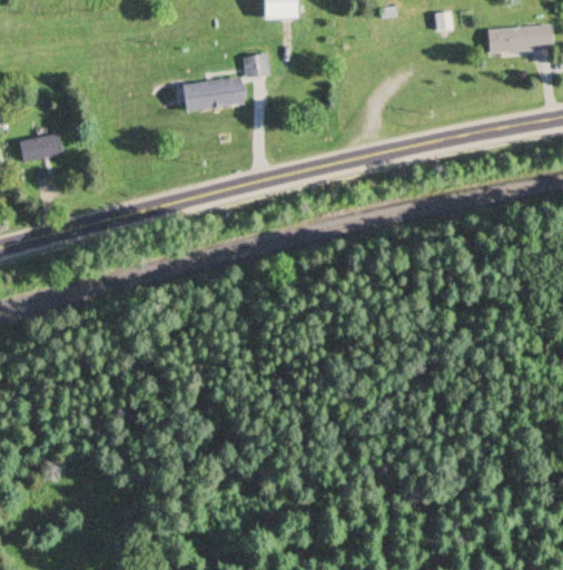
[(262,0),(263,19),(300,19),(300,0),(262,0)]
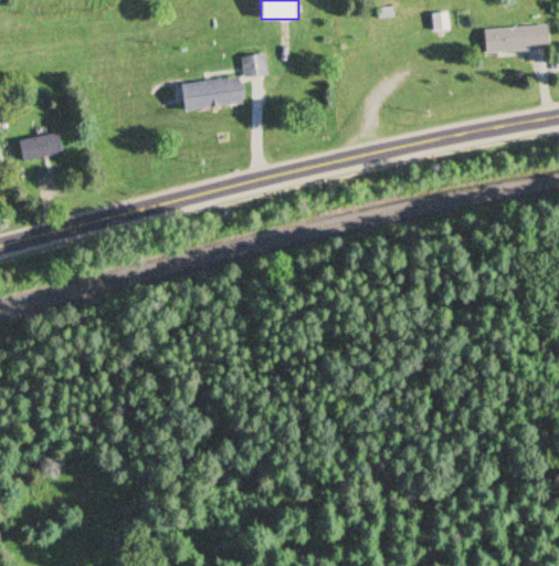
[(486,28),(486,52),(549,50),(548,27),(486,28)]
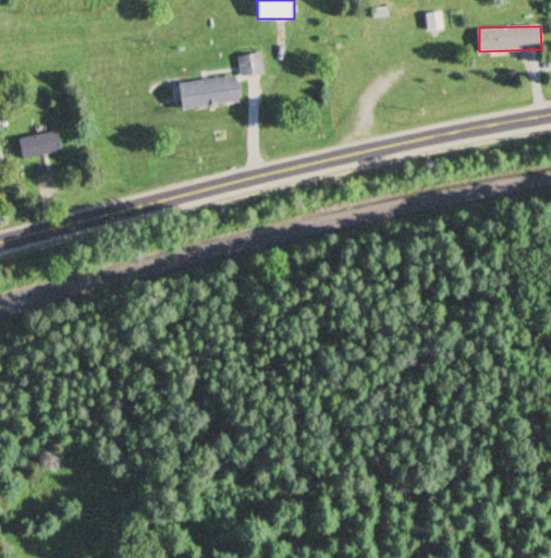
[(241,57),(243,77),(267,75),(265,55),(241,57)]
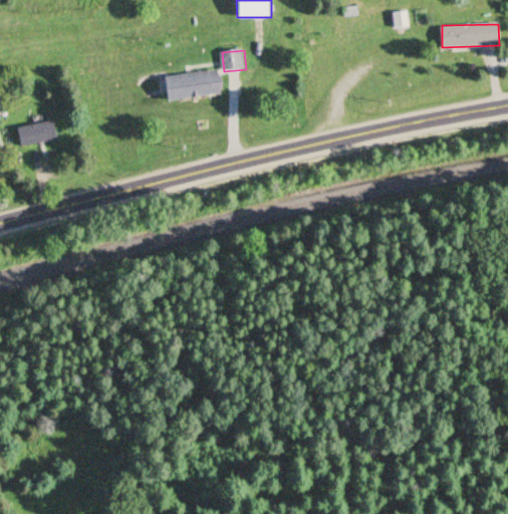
[(164,77),(167,100),(221,94),(218,71),(164,77)]
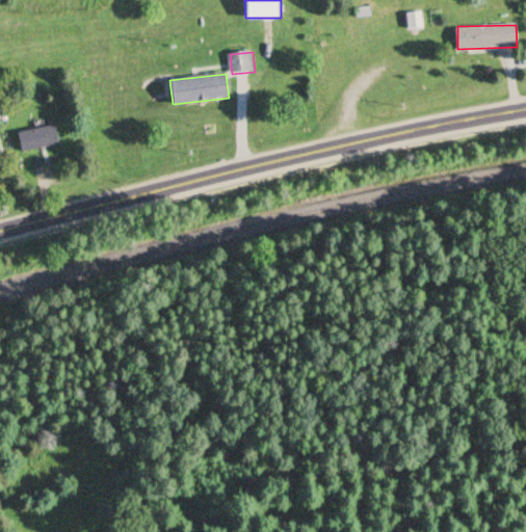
[(19,132),(23,151),(60,144),(57,125),(19,132)]
